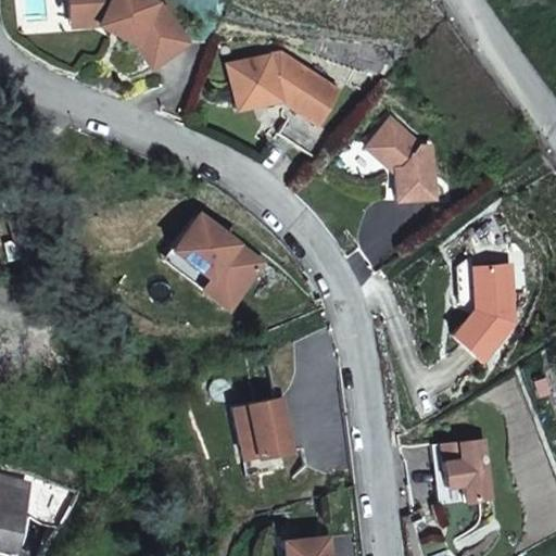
[(68,0),(71,19),(101,16),(114,23),(116,19),(128,25),(126,29),(138,36),(154,63),(187,42),(166,9),(149,0),(68,0)]
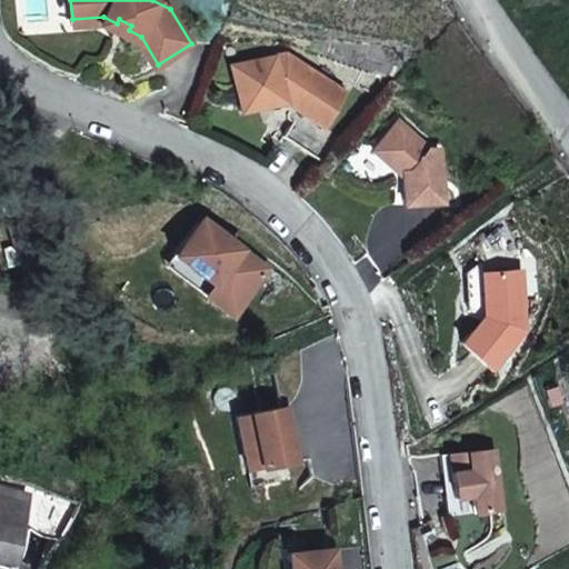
[(103,17),(72,19),(72,26),(100,23),(139,43),(152,68),(158,65),(141,37),(129,30),(131,26),(119,19),(117,23),(103,17)]
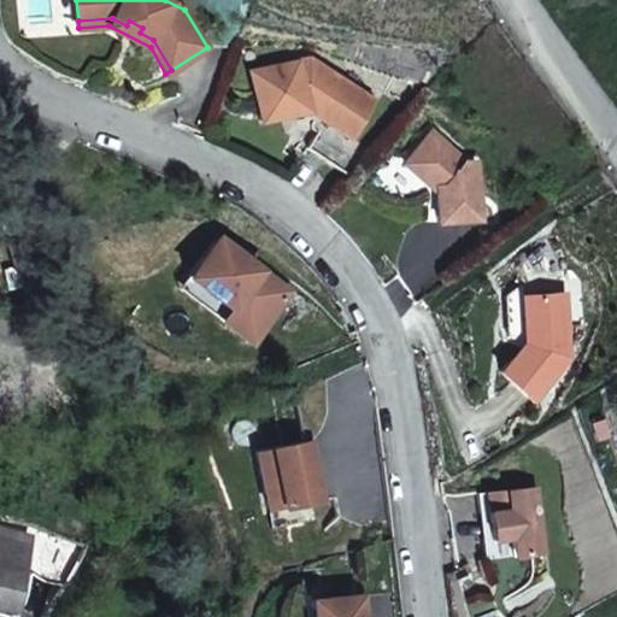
[(257,74),(265,123),(316,116),(327,123),(330,125),(311,152),(336,170),(356,142),(381,106),(318,63),(257,74)]
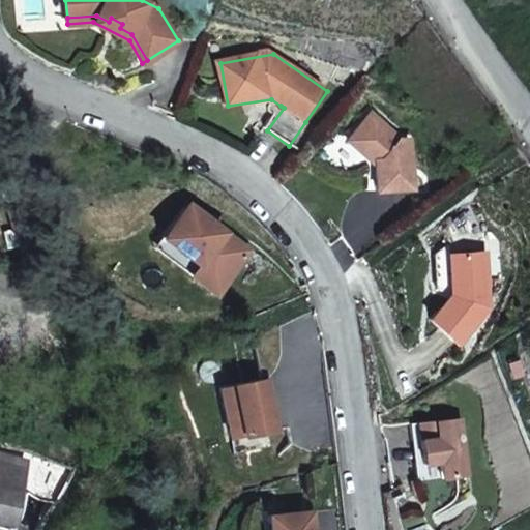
[(376,112),(350,139),(366,154),(373,155),(377,159),(378,189),(415,189),(414,138),(404,138),(376,112)]
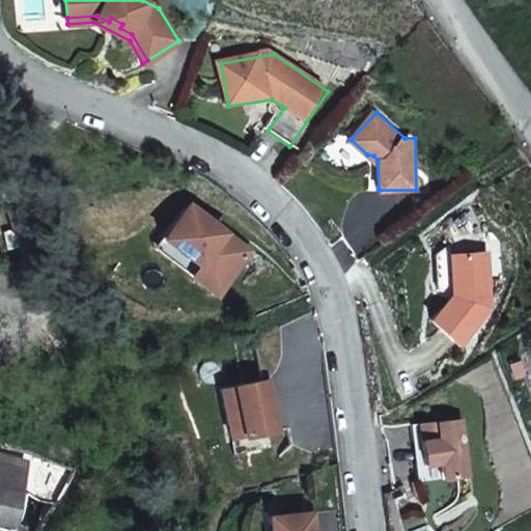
[(250,251),(189,205),(163,238),(199,267),(191,277),(216,296),(250,251)]
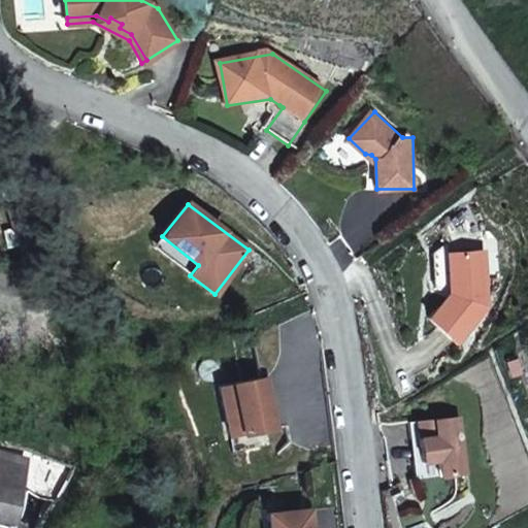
[(452,294),(429,318),(457,343),(490,307),(487,252),(450,254),(451,276),(455,281),(456,290),(452,290),(452,294)]
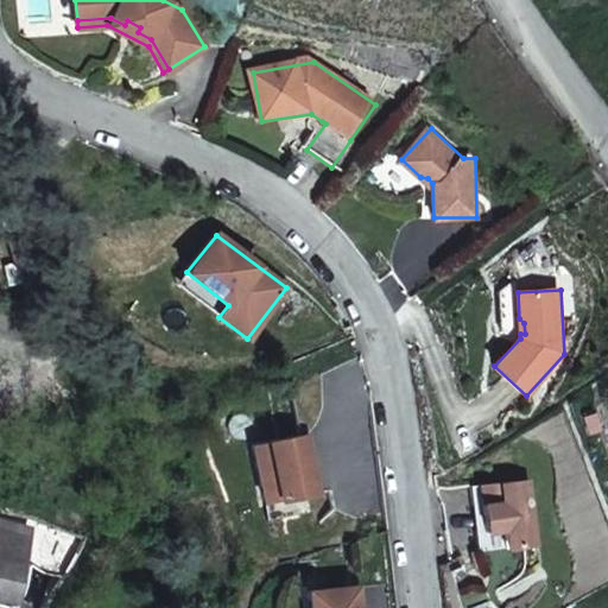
[(305,436),(253,447),(263,505),(316,495),(305,436)]
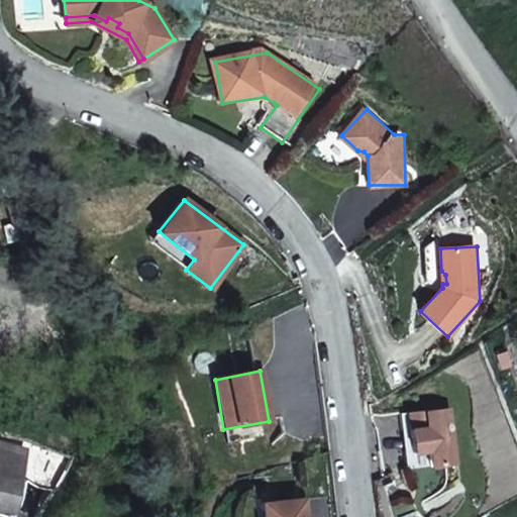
[(411,412),(413,428),(416,452),(432,450),(433,466),(457,463),(451,408),(411,412)]
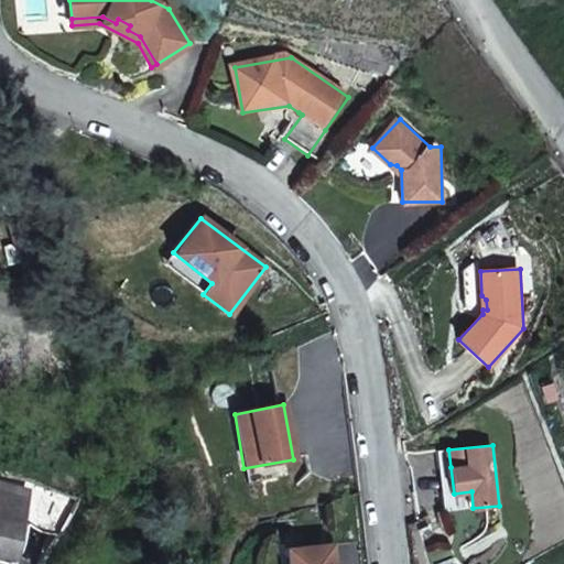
[(454,494),(451,467),(442,468),(445,494),(454,494)]
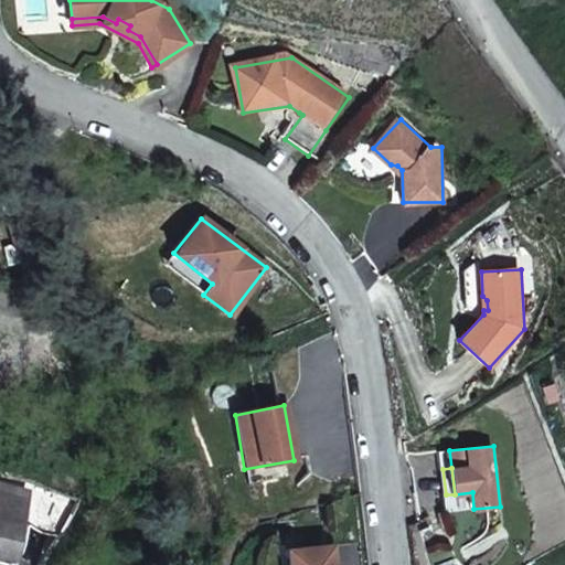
[(0,551),(7,553),(20,494),(0,488),(0,551)]
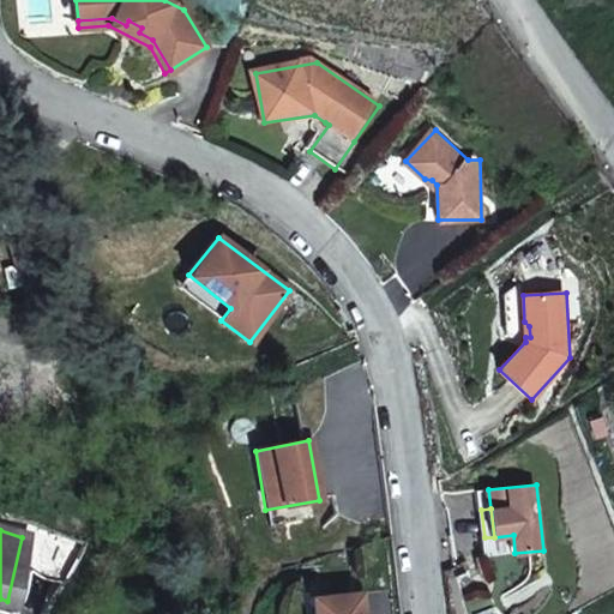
[(312,599),(312,613),(362,613),(362,594),(312,599)]
